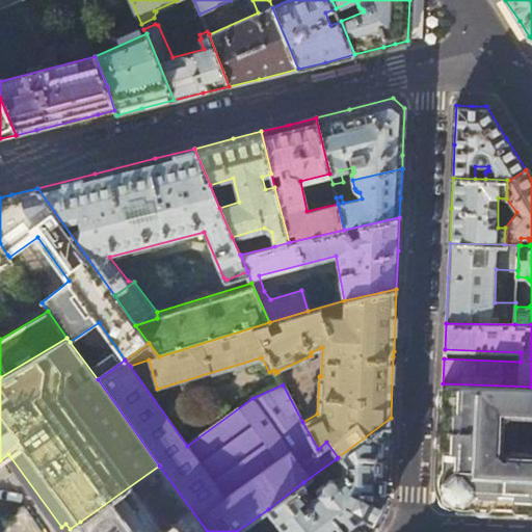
[(531,387),(443,383),(440,444),(437,487),(455,506),(530,510),(531,509),(531,387)]
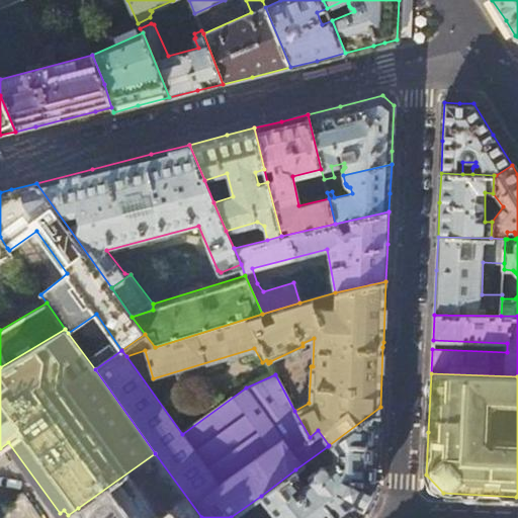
[(378,442),(380,407),(329,445),(328,446),(333,452),(331,464),(325,468),(324,467),(321,467),(310,477),(315,484),(308,489),(298,477),(299,476),(298,473),(298,472),(295,469),(261,496),(277,517),(354,517),(364,511),(376,487),(378,442)]
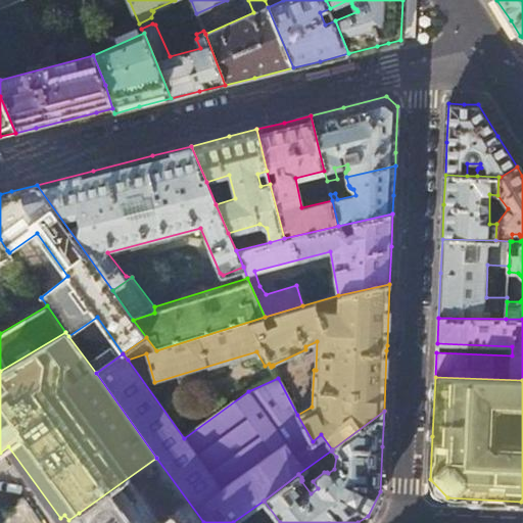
[(203,522),(156,458),(79,513),(85,522),(203,522)]
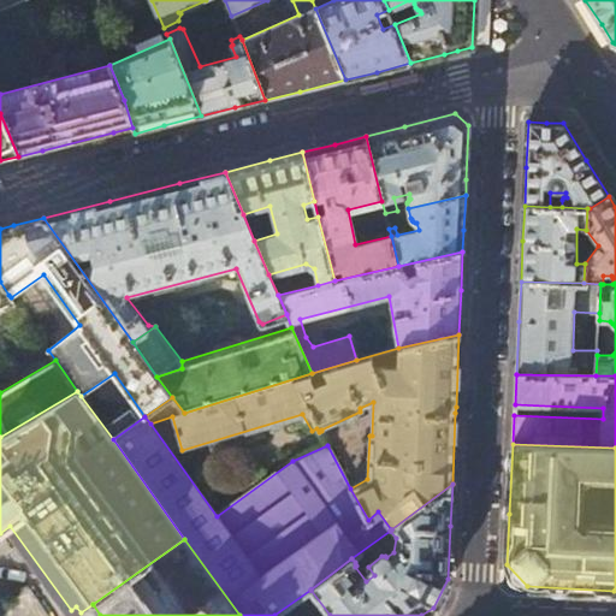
[(0,606),(0,615),(46,615),(39,606),(24,615),(15,615),(6,603),(0,606)]
